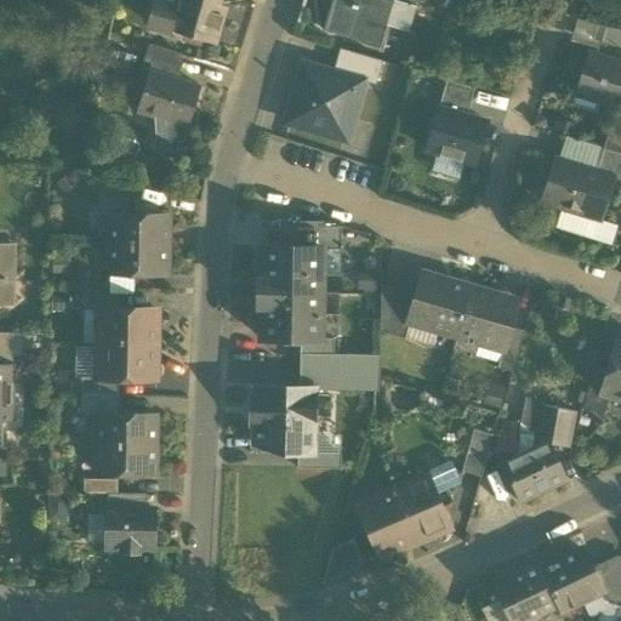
[(178,0),(177,4),(176,9),(170,32),(212,45),(224,6),(210,3),(211,0),(178,0)]
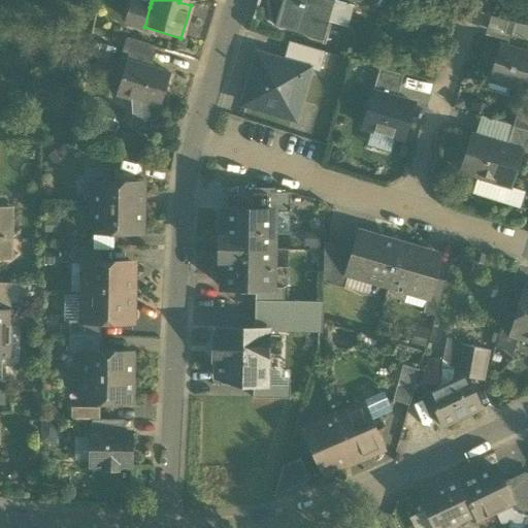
[(283,0),(276,26),(319,37),(323,21),(329,0),(283,0)]
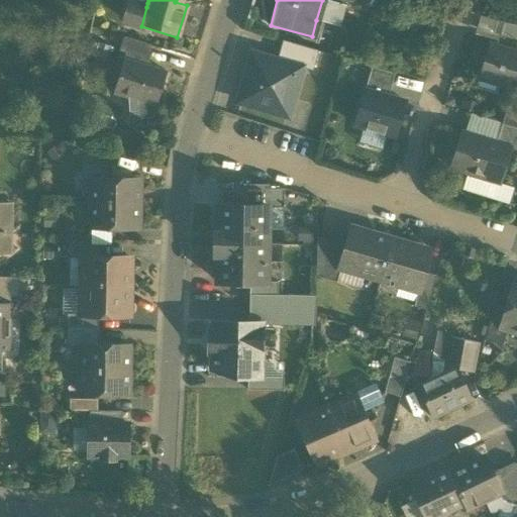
[(325,0),(322,0),(316,20),(320,21),(339,26),(345,6),(326,0),(325,0)]
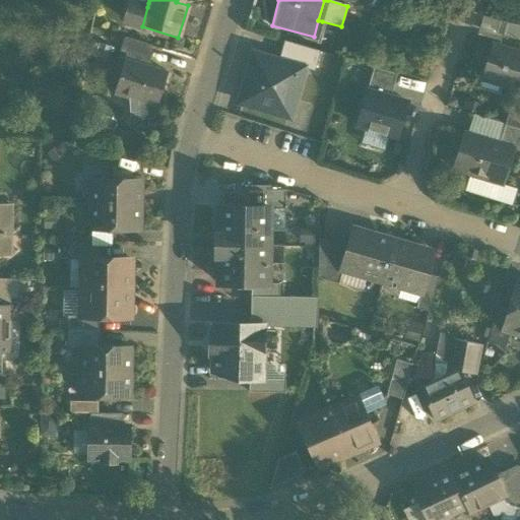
[(125,21),(142,26),(147,7),(130,2),(125,21)]
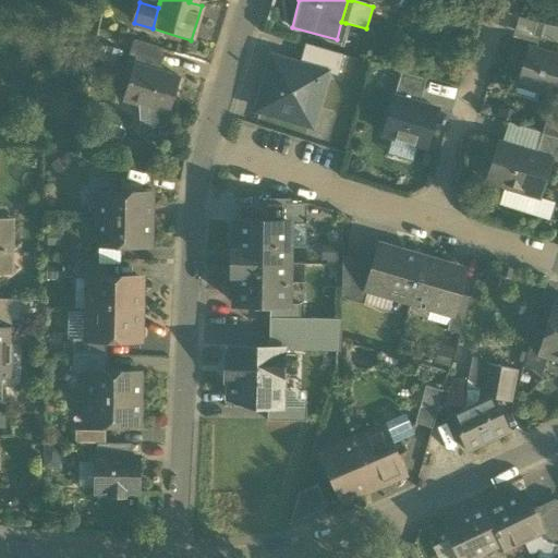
[(540,38),(544,25),(518,17),(511,37),(537,45),(540,38)]
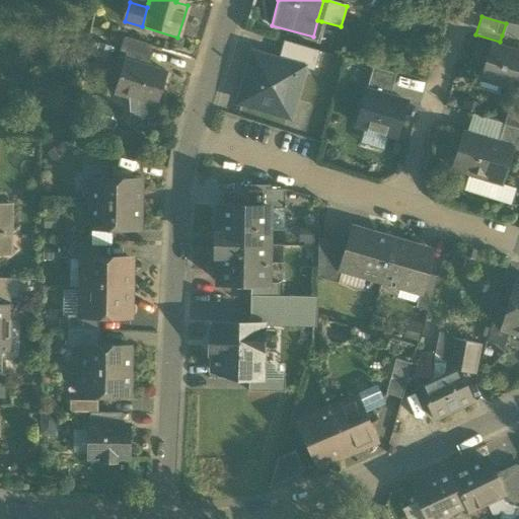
[(316,38),(321,21),(317,20),(313,36),(316,38)]
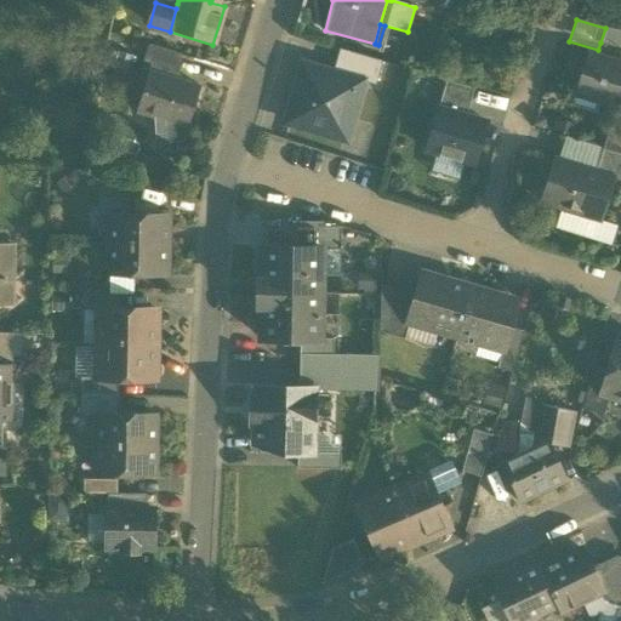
[(620,49),(620,30),(605,27),(605,28),(600,43),(620,49)]
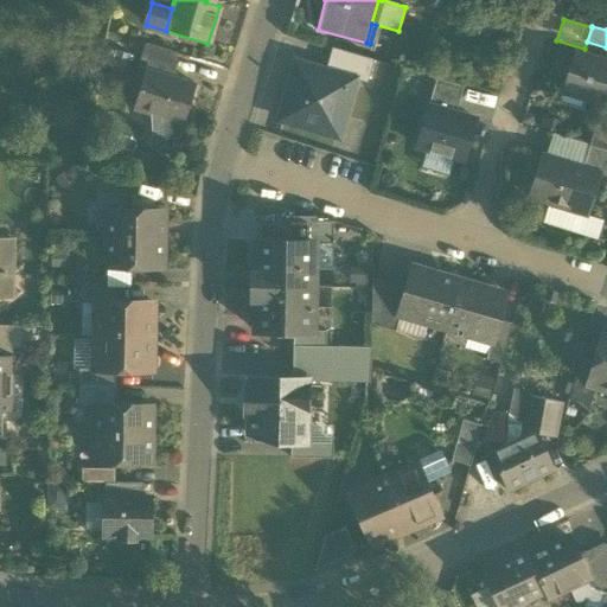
[(141,58),(148,61),(146,70),(167,77),(176,52),(146,43),(141,58)]
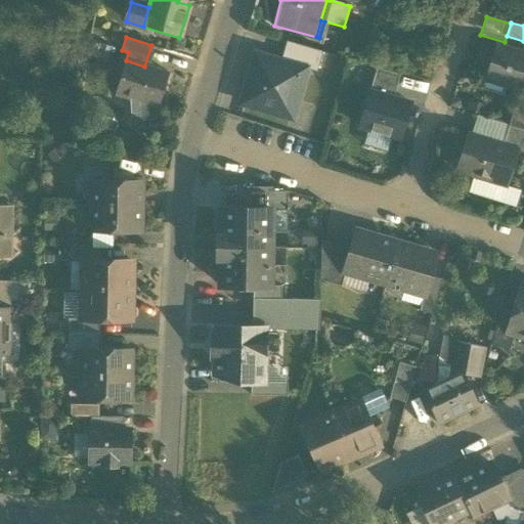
[(316,71),(322,52),(287,41),(281,60),(306,68),(316,71)]
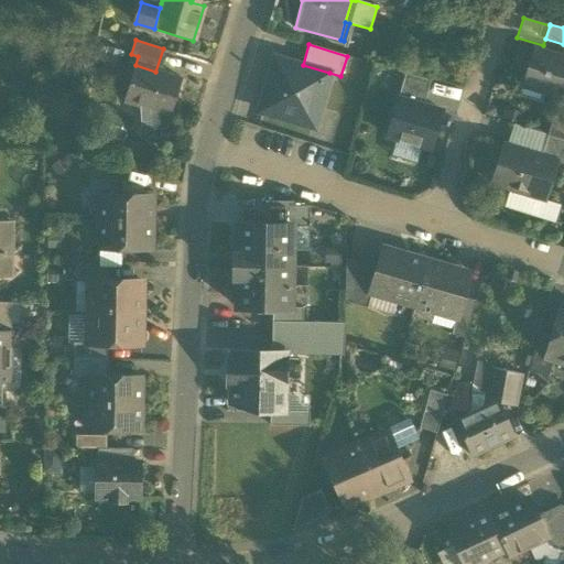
[(123,52),(107,46),(102,63),(118,68),(123,52)]
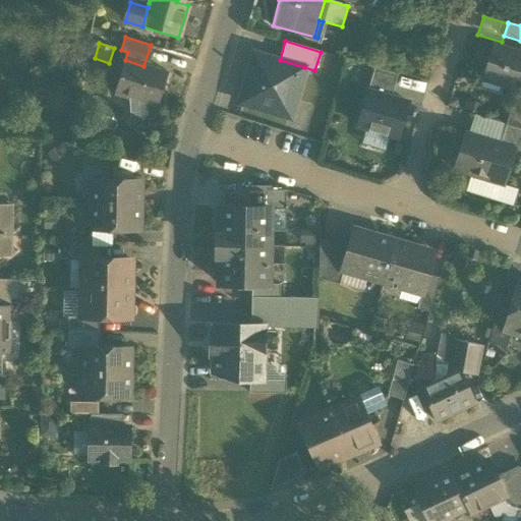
[(504,85),(520,91),(520,53),(519,53),(494,45),(484,74),(502,79),(500,84),(504,85)]
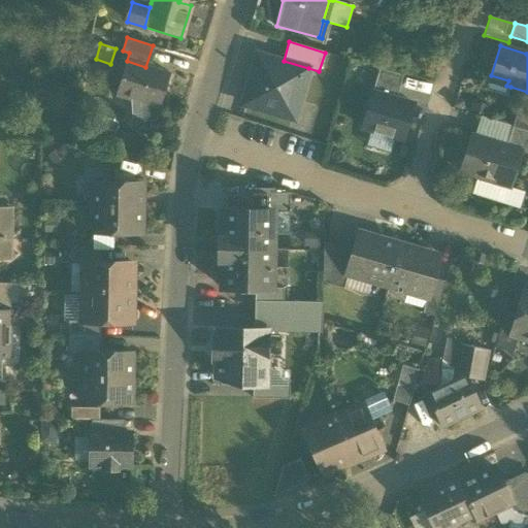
[(284,61),(258,54),(242,104),(294,120),(308,68),(284,61)]
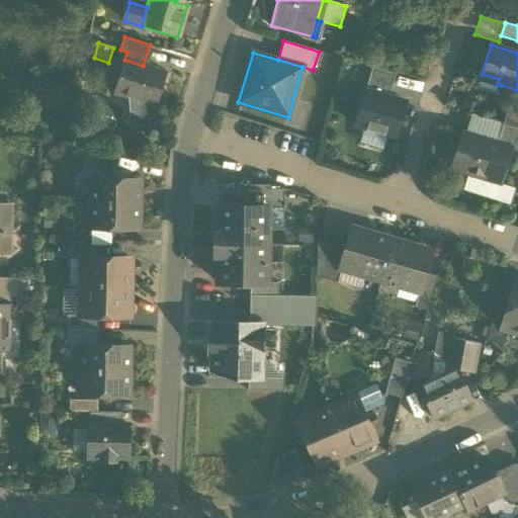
[(127,96),(138,99),(157,105),(167,73),(143,66),(124,60),(114,92),(127,96)]
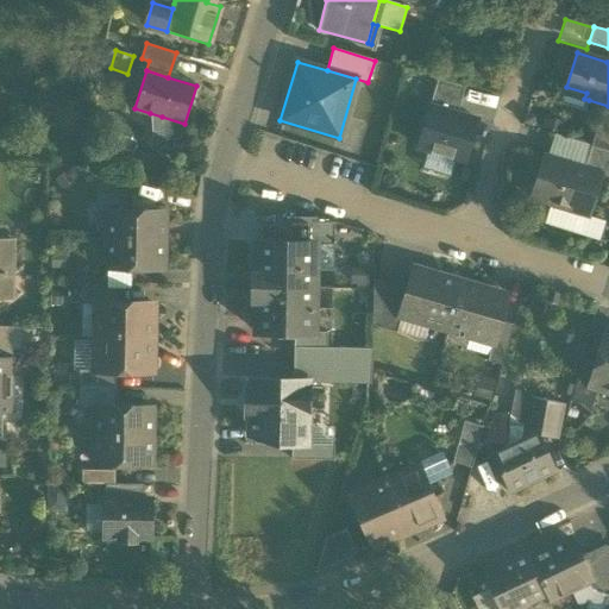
[(429,106),(457,114),(465,87),(438,79),(429,106)]
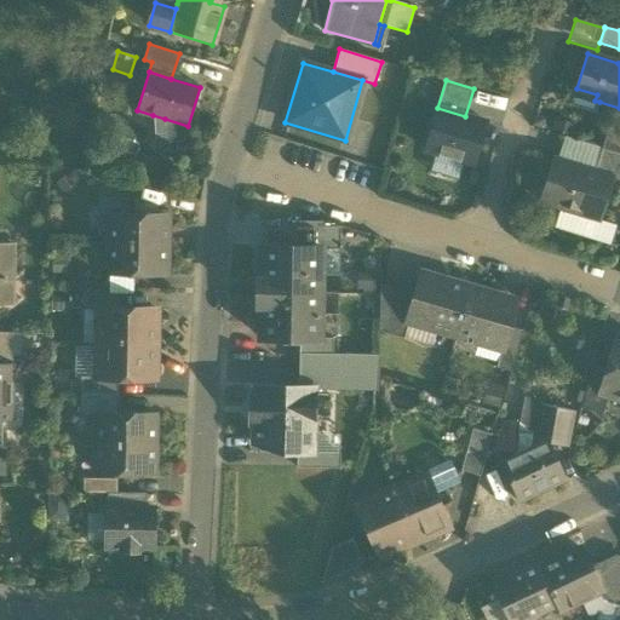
[(597,95),(577,89),(574,95),(595,101),(597,95)]
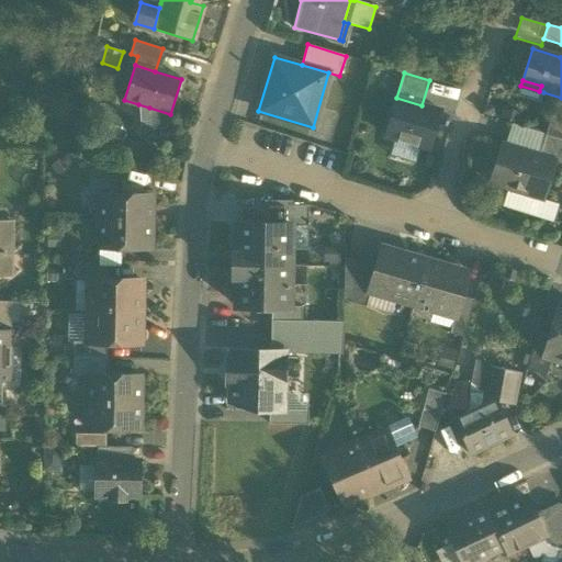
[(540,103),(543,92),(539,91),(520,86),(517,96),(540,103)]
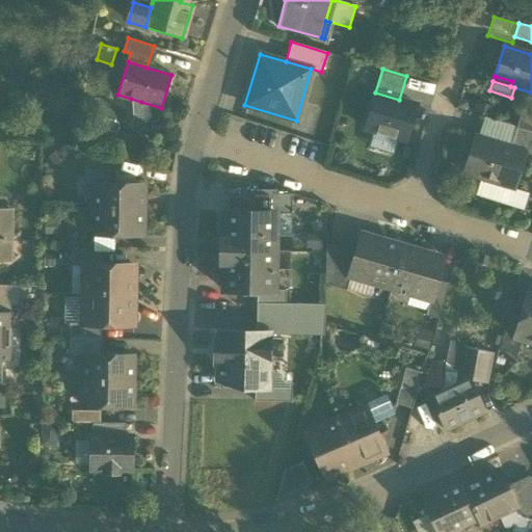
[(398,138),(407,141),(418,105),(399,100),(375,92),(366,129),(373,131),(398,138)]
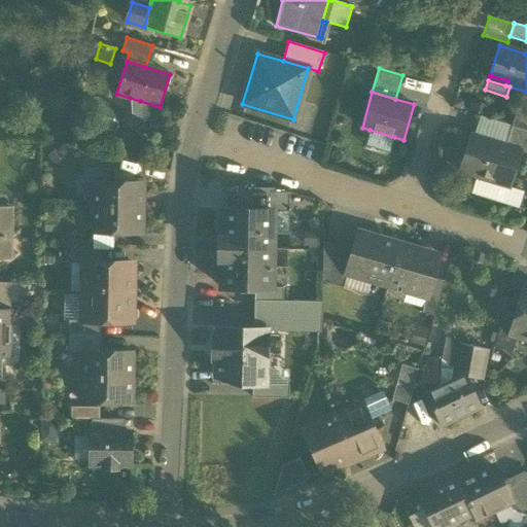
[(140,101),(130,98),(132,123),(133,123),(140,101)]
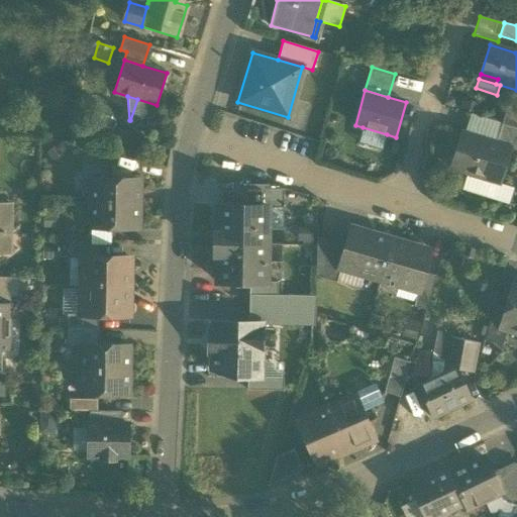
[(152,118),(157,105),(137,99),(130,120),(152,118)]
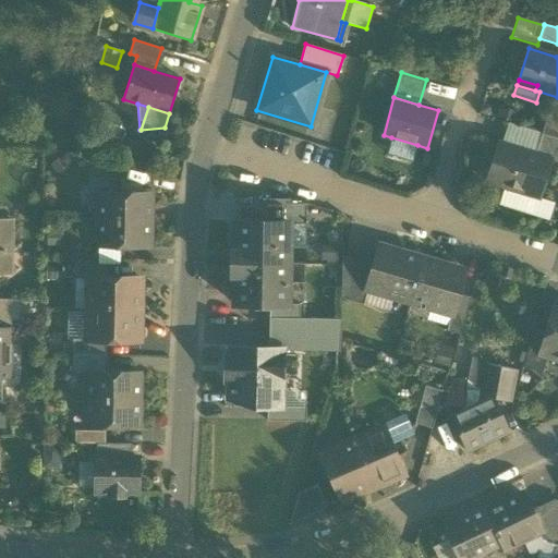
[(542,133),(557,137),(557,118),(555,117),(546,121),(542,133)]
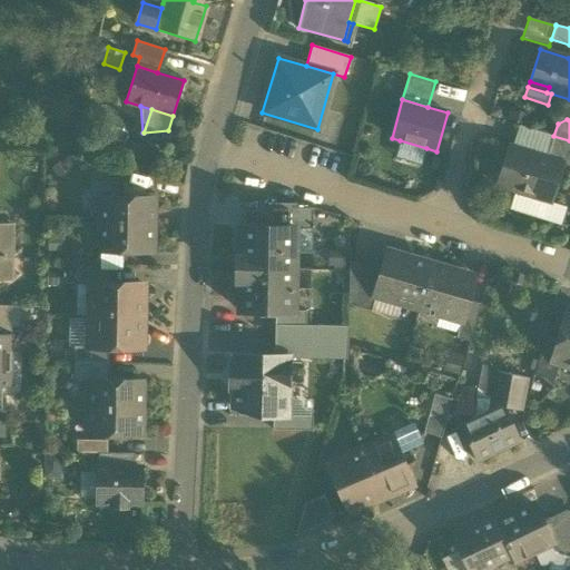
[(547,157),(553,136),(519,126),(512,147),(547,157)]
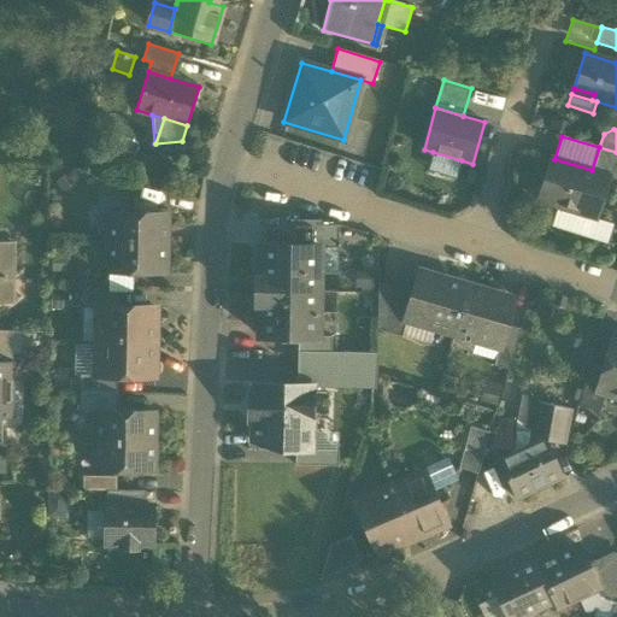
[(609,177),(616,180),(616,152),(599,147),(592,170),(610,176),(609,177)]
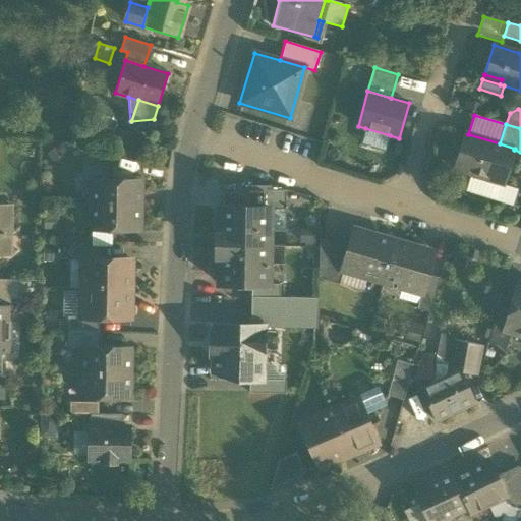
[(386,151),(390,135),(365,128),(360,143),(386,151)]
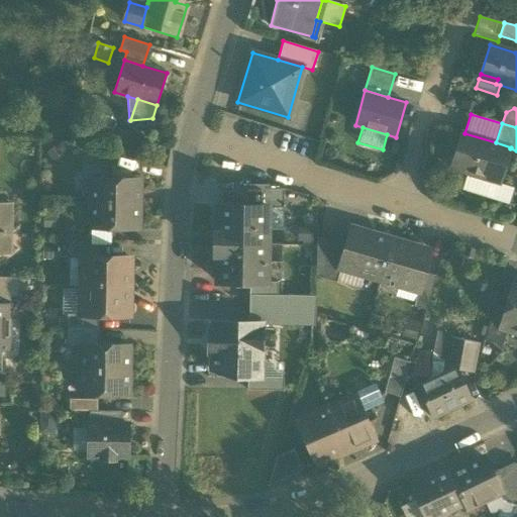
[(462,188),(494,198),(499,183),(510,148),(511,147),(496,142),(464,133),(463,132),(459,144),(458,144),(450,169),(468,174),(462,188)]
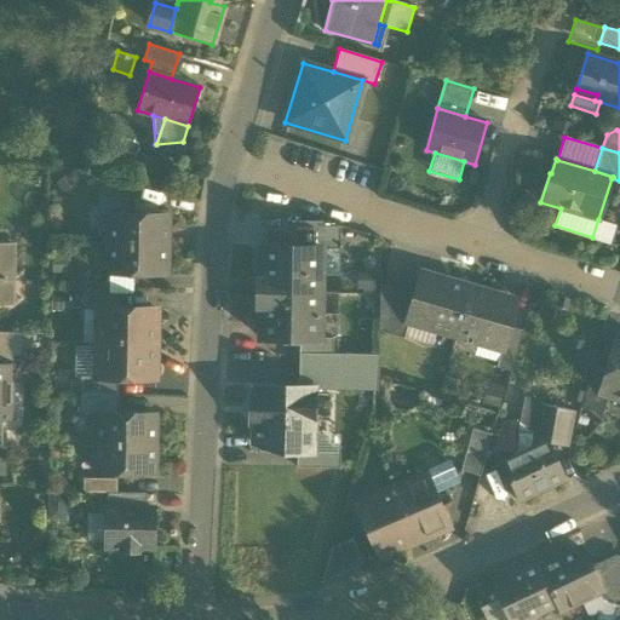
[(97,191),(130,200),(133,185),(101,178),(97,191)]
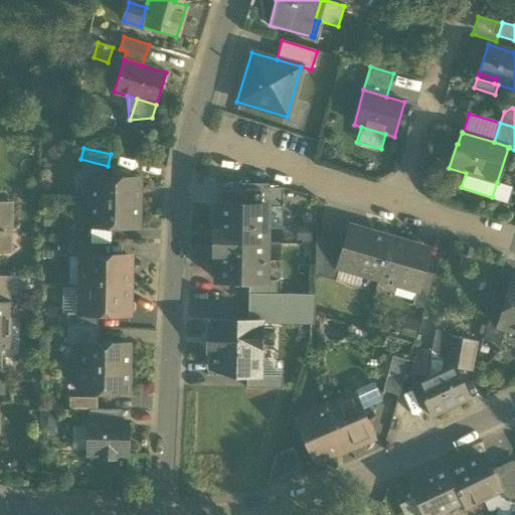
[(91,200),(91,202),(91,205),(89,207),(89,216),(91,218),(91,226),(111,226),(139,227),(139,203),(140,179),(92,178),(91,186),(89,189),(89,197),(91,200)]
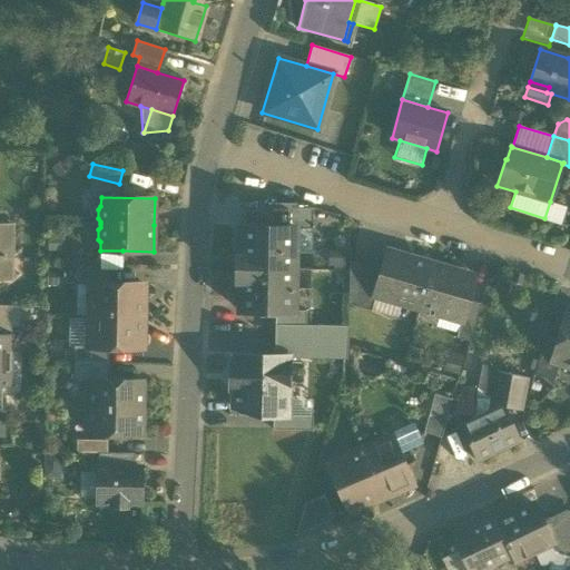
[(566,207),(550,202),(544,218),(561,223),(566,207)]
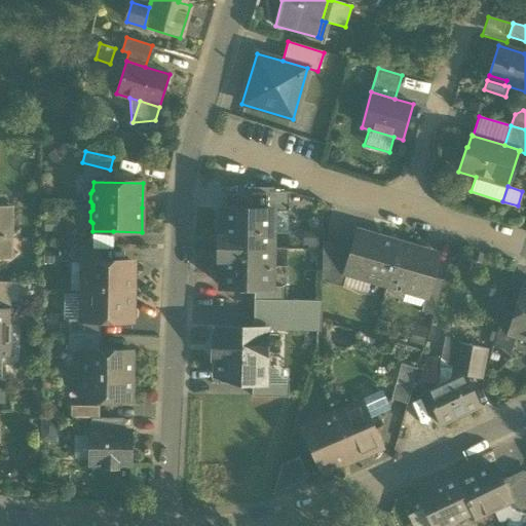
[(272,211),(289,212),(289,192),(274,192),(274,188),(248,187),(248,210),(272,210),(272,211)]
